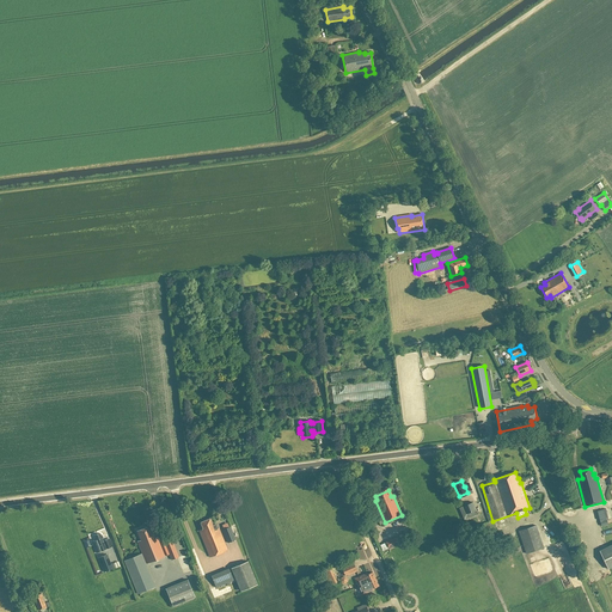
[(476,510),(472,502),(463,507),(466,514),(476,510)]
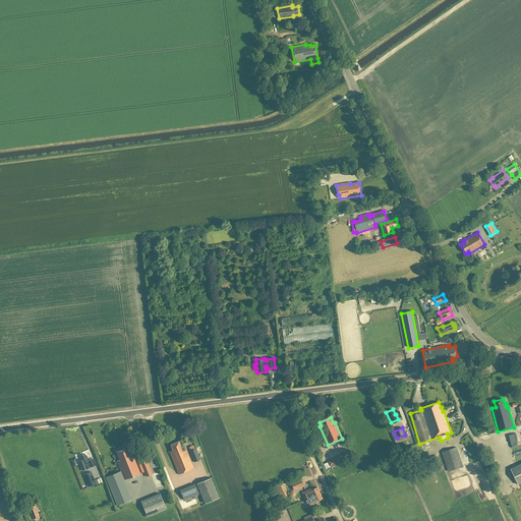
[(515,433),(509,436),(511,444),(517,442),(515,433)]
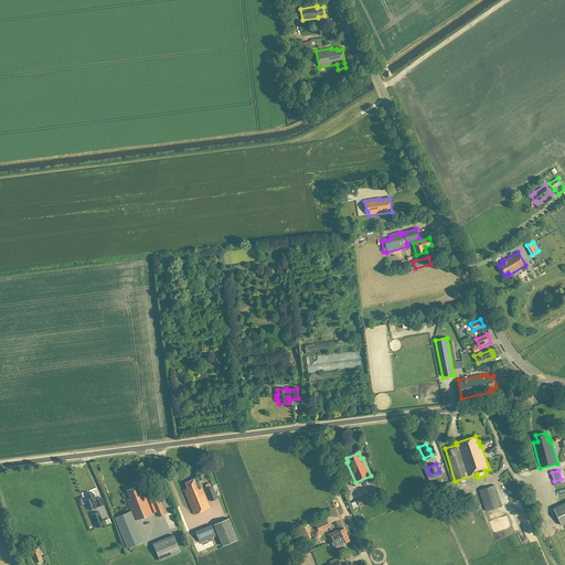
[(183,490),(194,515),(210,509),(203,491),(202,491),(202,488),(201,489),(199,483),(196,484),(194,479),(184,483),(187,488),(183,490)]
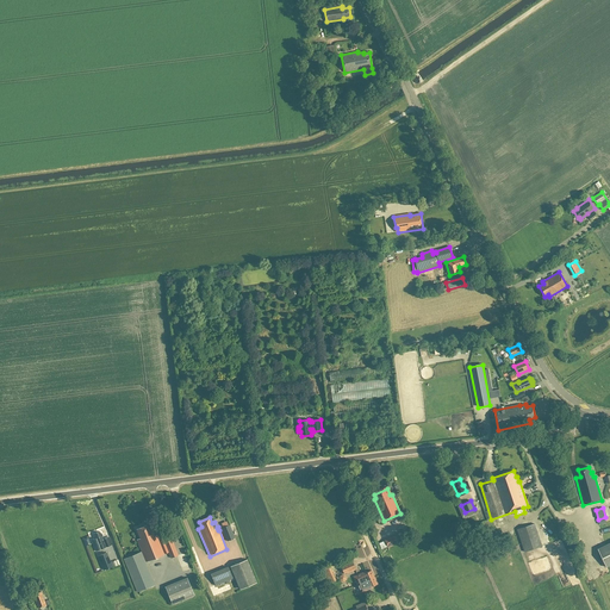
[(141,539),(137,540),(145,562),(168,553),(170,559),(178,555),(169,535),(162,537),(165,542),(160,543),(156,535),(155,536),(154,533),(153,534),(149,524),(136,529),(141,539)]
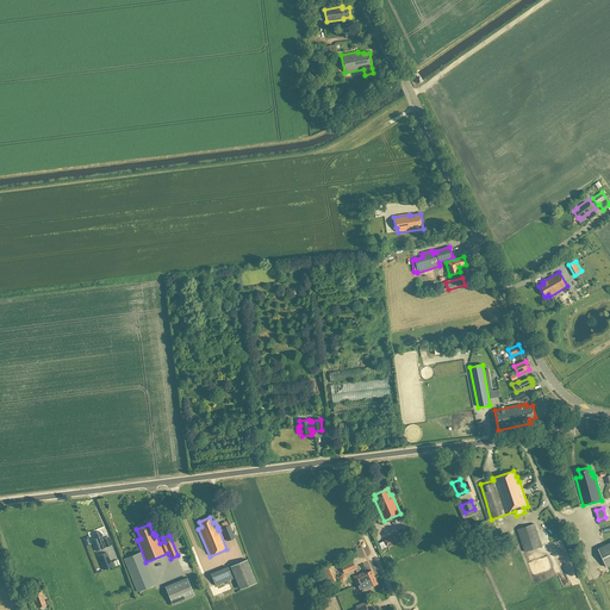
[(524,552),(526,552),(542,547),(534,524),(517,530),(524,552)]
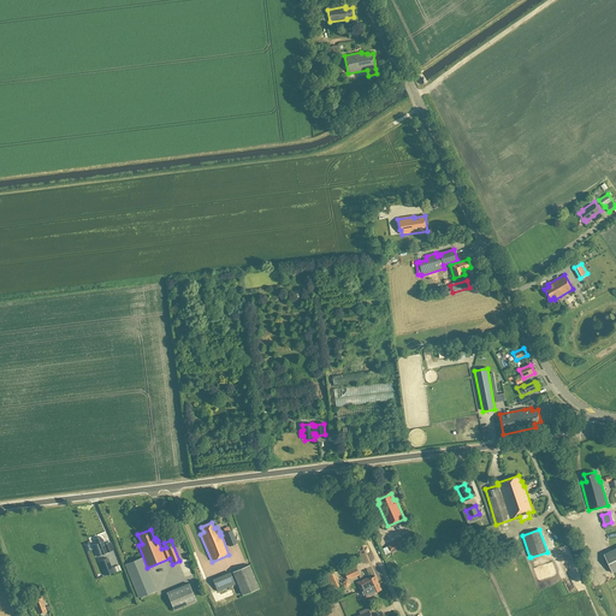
[(224,533),(230,546),(237,544),(231,531),(224,533)]
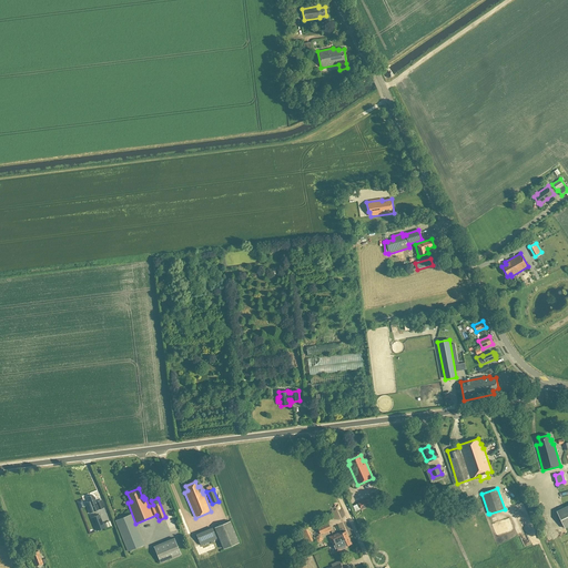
[(85,504),(89,514),(103,508),(101,500),(97,503),(94,497),(93,498),(92,495),(88,497),(89,499),(88,500),(88,503),(85,504)]
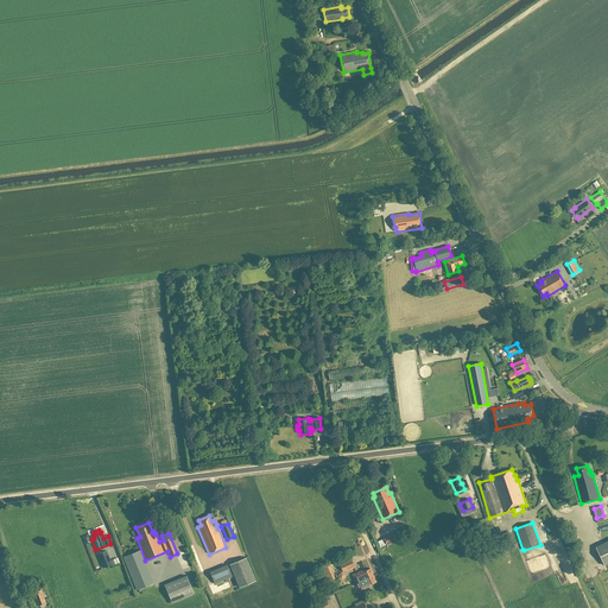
[(385,537),(387,545),(399,542),(398,533),(385,537)]
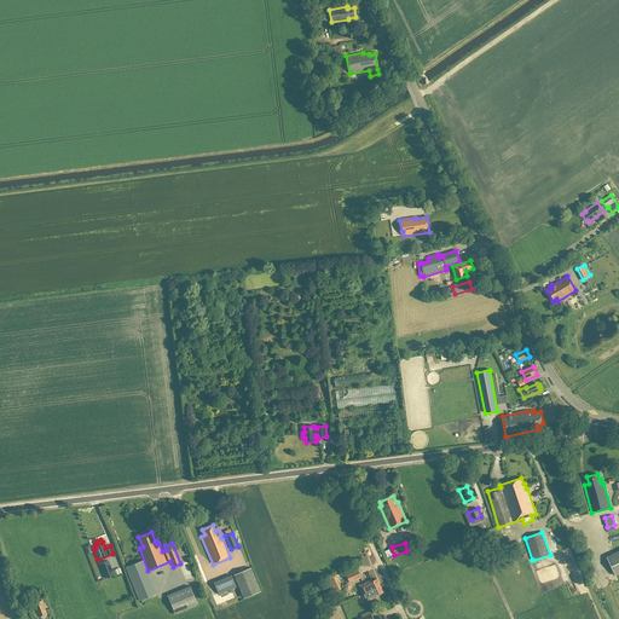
[(618,550),(606,557),(614,576),(618,573),(618,550)]
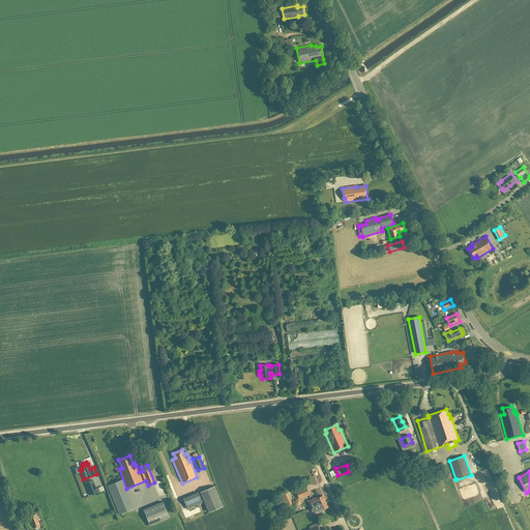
[(121,479),(108,486),(119,514),(126,511),(127,512),(134,510),(121,479)]
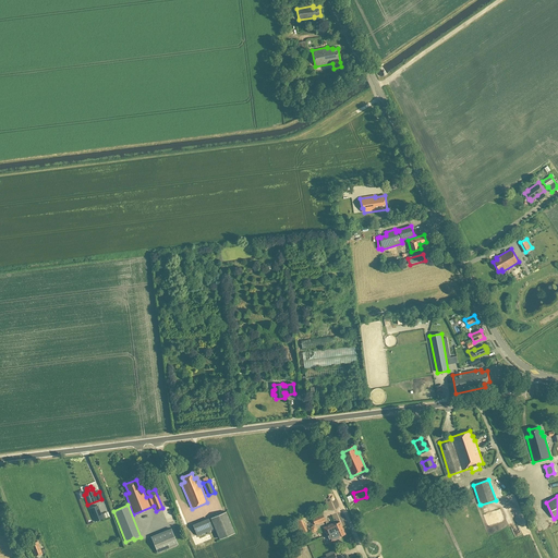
[(97,506),(89,509),(94,522),(104,518),(101,514),(100,514),(97,506)]
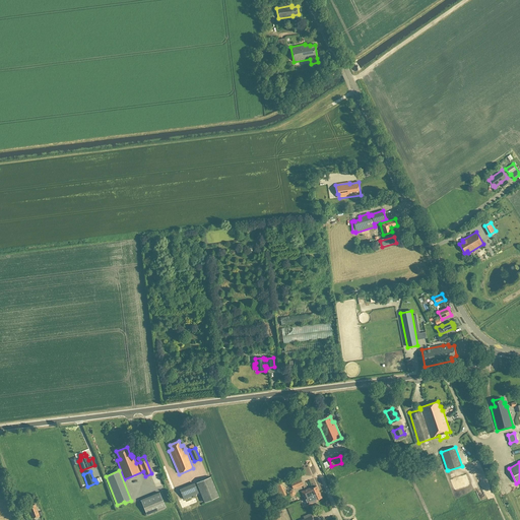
[(506,479),(509,484),(514,481),(511,476),(506,479)]
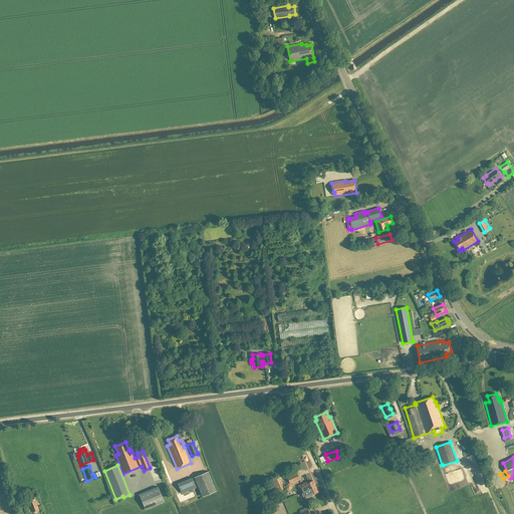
[(208,472),(194,478),(202,497),(216,491),(208,472)]
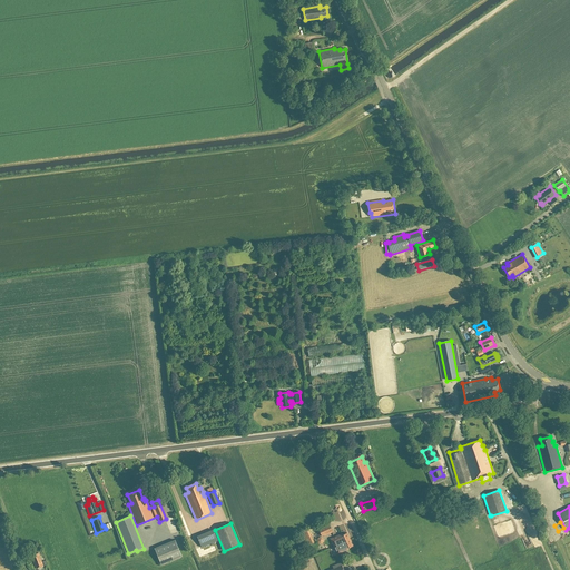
[(328,524),(318,529),(322,537),(332,532),(328,524)]
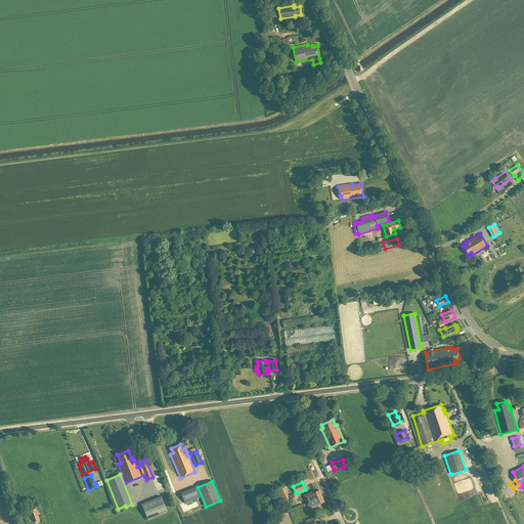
[(195,487),(180,493),(184,504),(200,497),(195,487)]
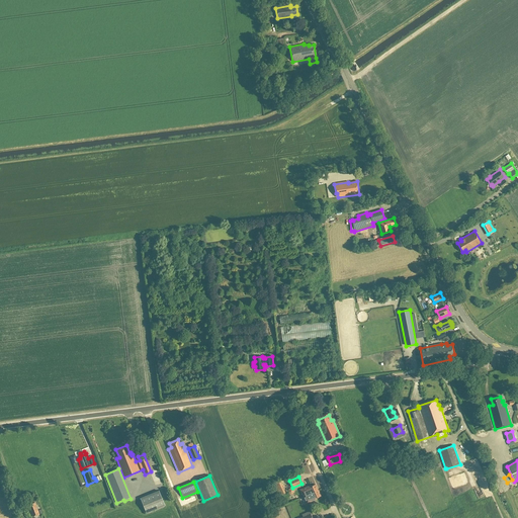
[(307,496),(318,490),(316,485),(309,488),(308,487),(300,491),(304,497),(307,496)]
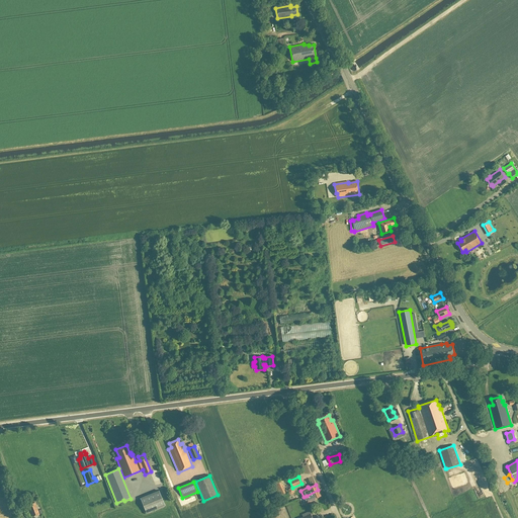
[(307,496),(304,497),(306,504),(314,500),(321,496),(318,490),(307,496)]
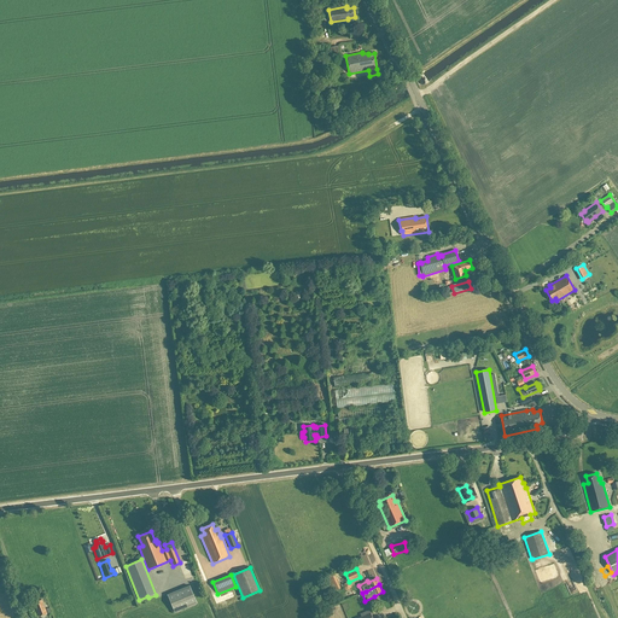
[(190,586),(167,595),(174,612),(197,602),(190,586)]
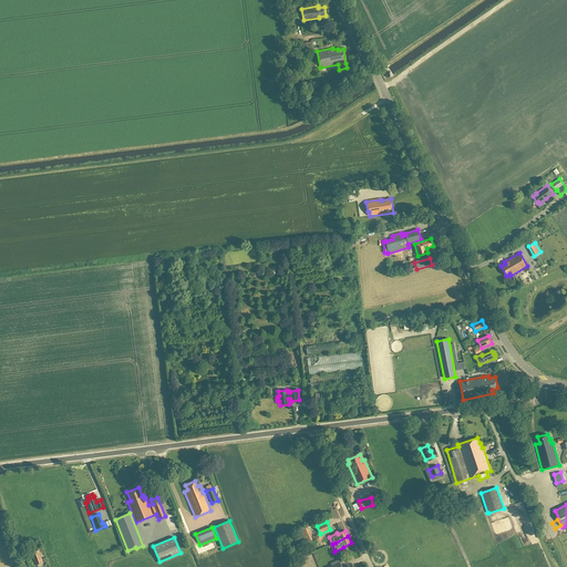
[(30,554),(32,558),(33,558),(35,566),(43,563),(38,550),(30,554)]
